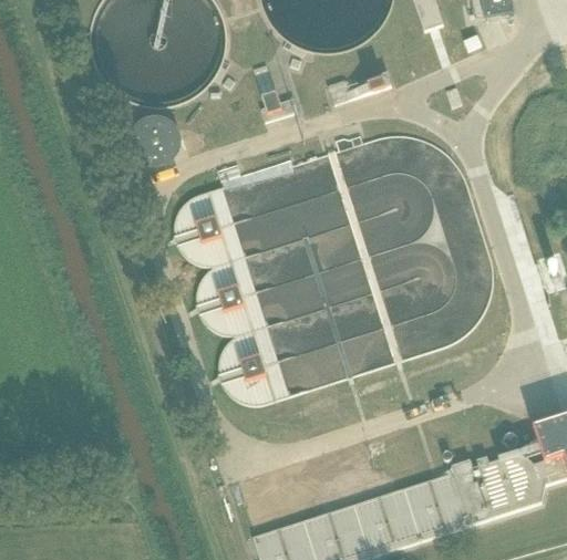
[(414,0),(424,28),(443,22),(435,0),(414,0)]
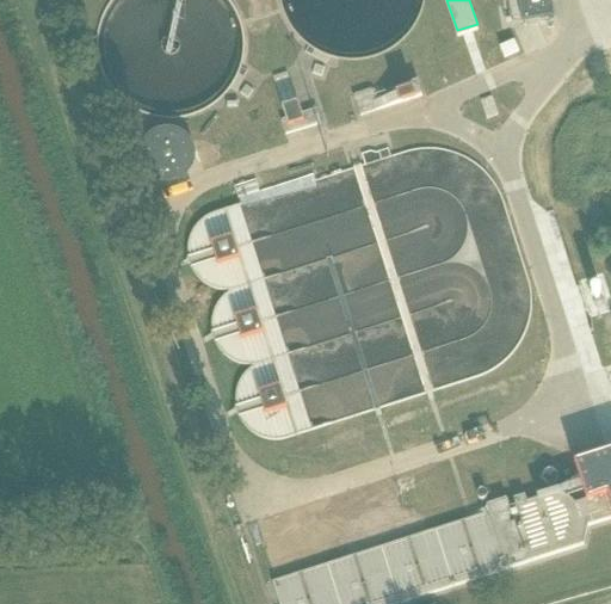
[(507,0),(510,13),(504,13),(506,19),(554,11),(551,0),(507,0)]
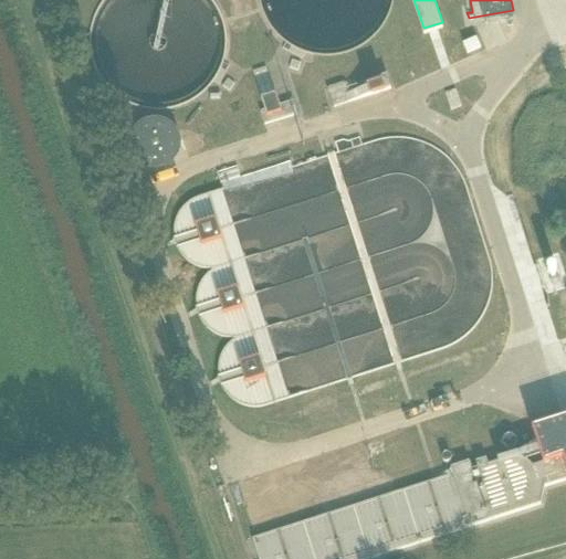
[(252,66),(264,106),(260,107),(263,119),(292,111),(290,103),(294,102),(292,97),(279,102),(264,62),(252,66)]
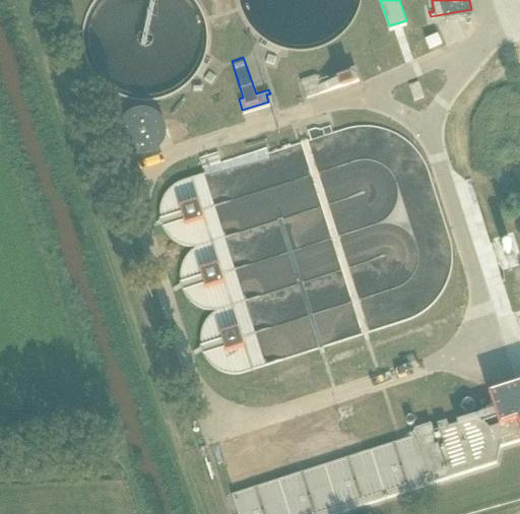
[(301,77),(306,94),(358,77),(354,66),(322,76),(321,71),(301,77)]
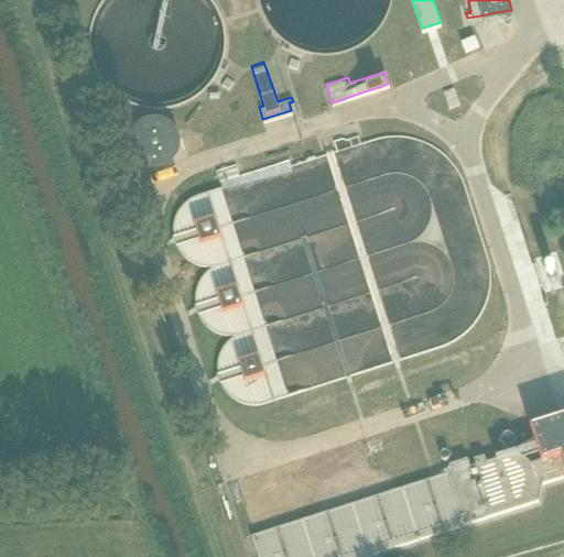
[(443,87),(448,105),(459,101),(454,85),(443,87)]
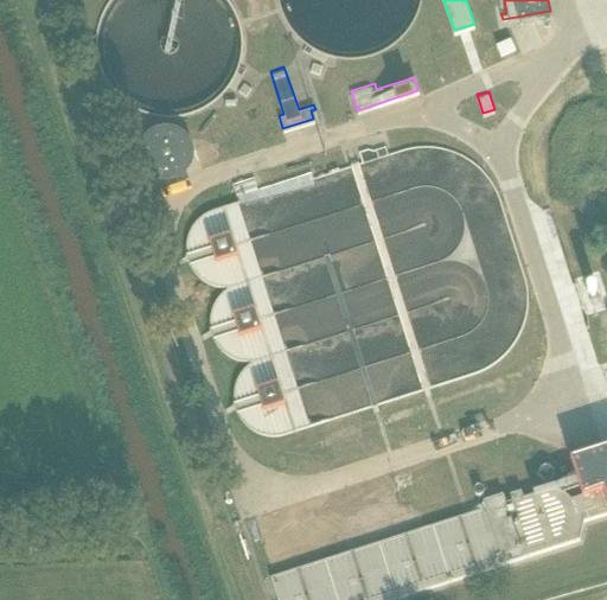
[(139,151),(139,152),(139,154),(139,157),(140,159),(141,161),(144,165),(145,166),(147,168),(149,171),(151,172),(154,174),(157,174),(158,176),(163,176),(166,177),(171,176),(172,176),(176,174),(177,173),(180,172),(183,171),(185,167),(187,165),(190,161),(191,159),(191,157),(192,154),(192,152),(192,151),(192,148),(192,146),(192,145),(191,142),(191,140),(190,138),(187,134),(185,131),(184,129),(181,127),(180,127),(178,126),(174,123),(172,123),(168,122),(165,122),(160,122),(159,123),(155,125),(154,125),(152,126),(148,128),(146,131),(145,132),(142,135),(141,136),(140,140),(139,142),(139,146),(139,151)]
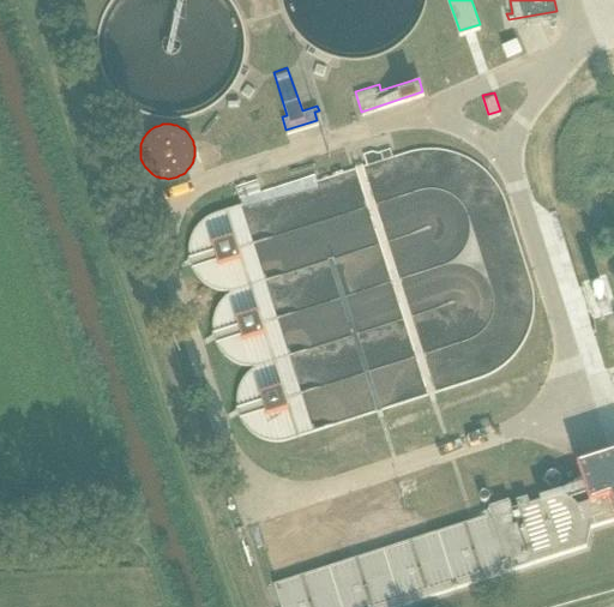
[(515,498),(517,505),(512,506),(510,498),(486,504),(488,512),(272,582),(280,606),(386,606),(585,544),(590,524),(613,516),(613,448),(576,461),(582,481),(539,493),(540,498),(529,500),(527,494),(515,498)]
